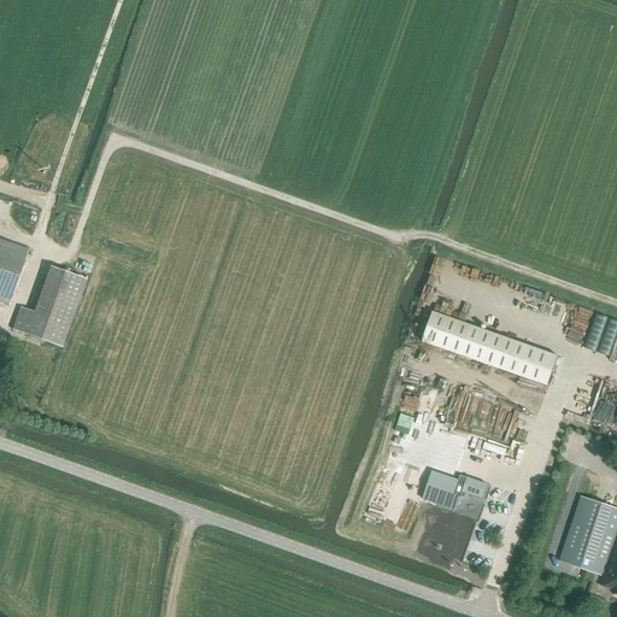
[(0,301),(10,305),(29,250),(0,239),(0,301)]
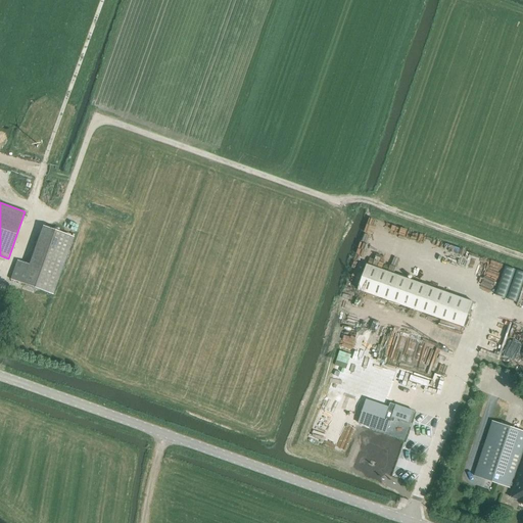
[(390,219),(388,227),(409,230),(410,222),(390,219)]
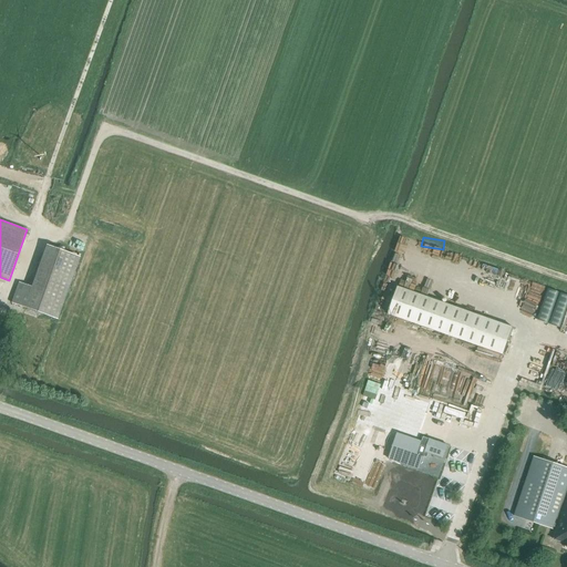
[(12,302),(58,318),(80,256),(48,245),(33,287),(19,281),(12,302)]
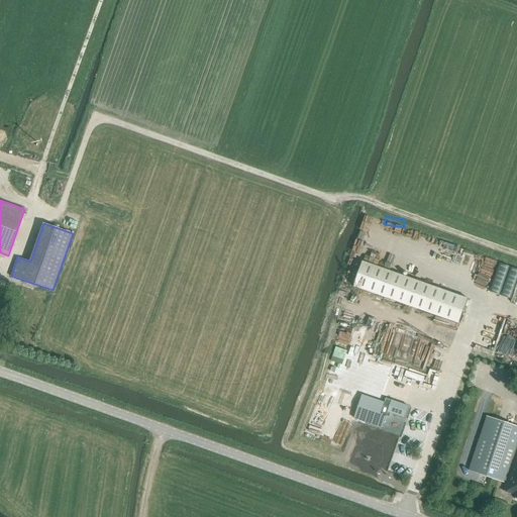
[(404,231),(422,237),(424,229),(407,223),(404,231)]
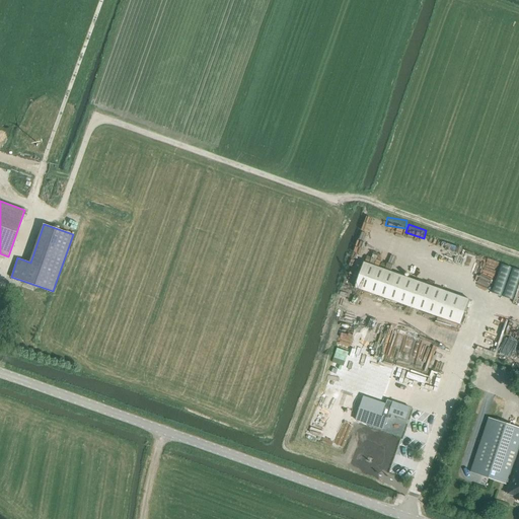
[(354,288),(459,325),(468,300),(363,263),(354,288)]
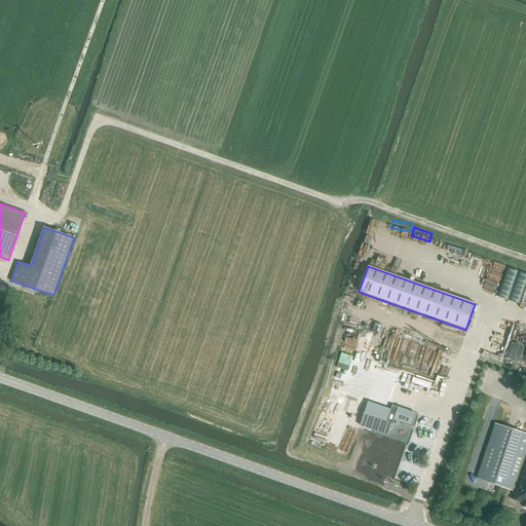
[(510,336),(509,340),(519,344),(524,328),(514,324),(510,336)]
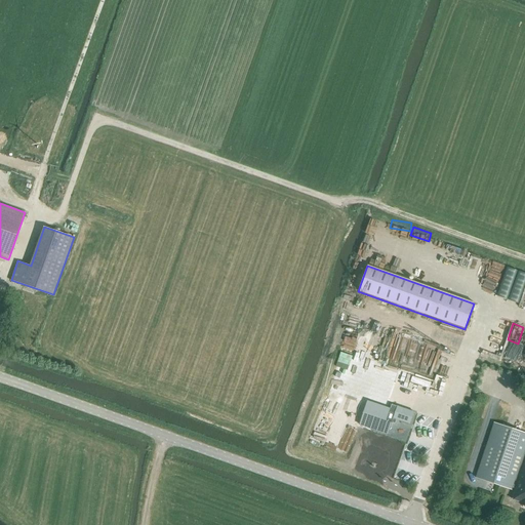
[(394,365),(393,373),(408,375),(409,368),(394,365)]
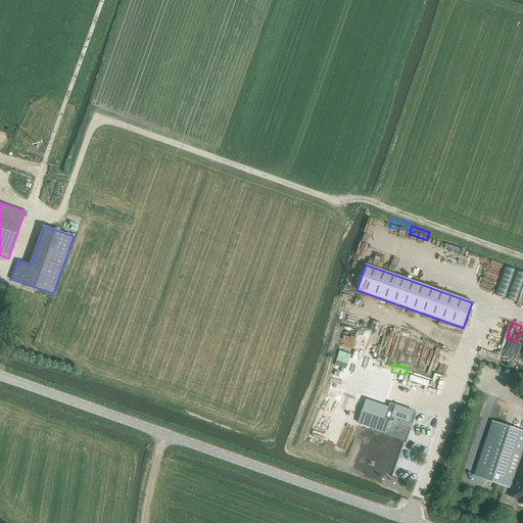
[(433,380),(441,384),(444,377),(436,373),(433,380)]
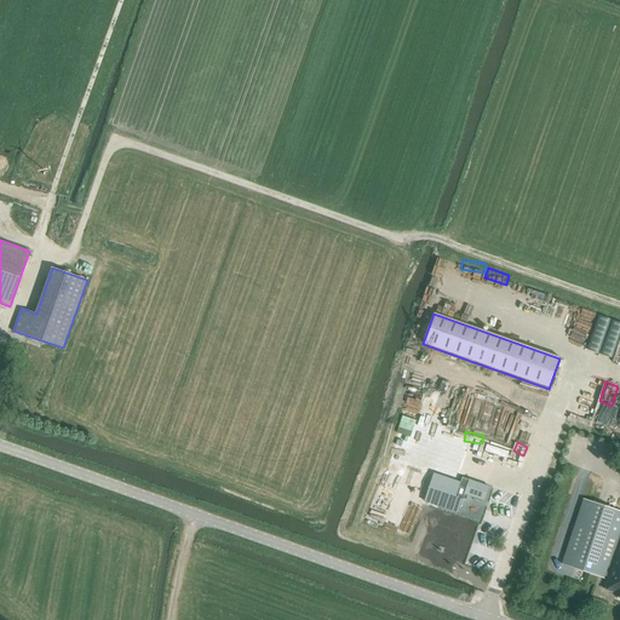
[(619,597),(619,511),(584,500),(563,564),(606,579),(606,577),(610,578),(606,590),(616,593),(616,596),(619,597)]
